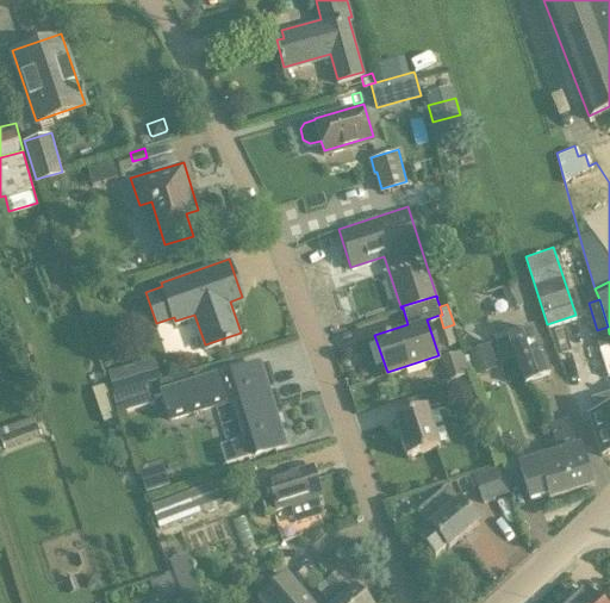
[(517,359),(524,380),(549,372),(531,324),(508,333),(517,359)]
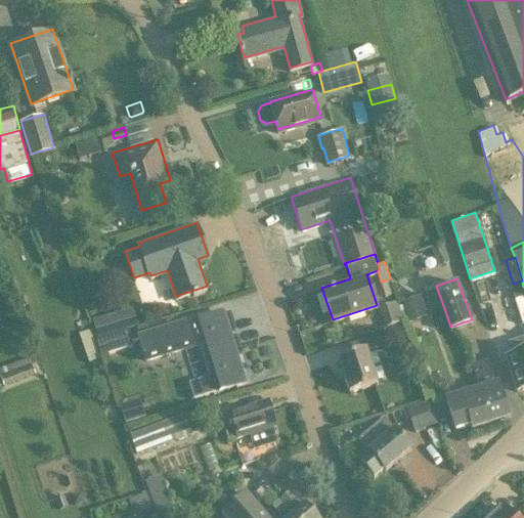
[(427,305),(422,291),(402,298),(408,315),(424,309),(423,307),(427,305)]
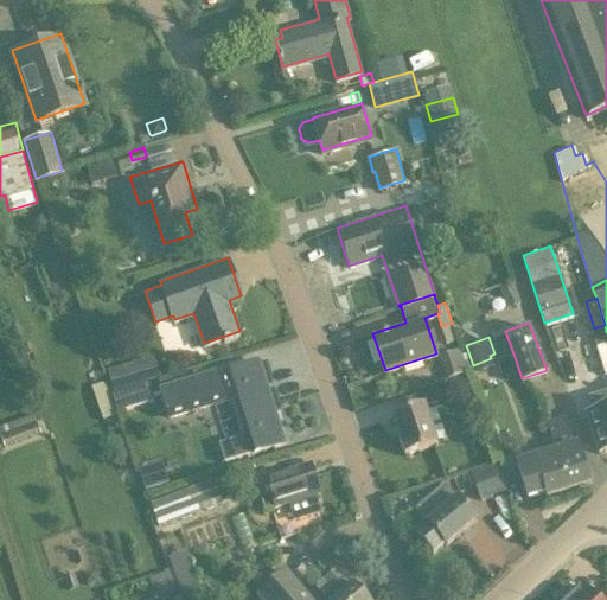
[(605,371),(606,369),(606,342),(606,340),(596,343),(605,371)]
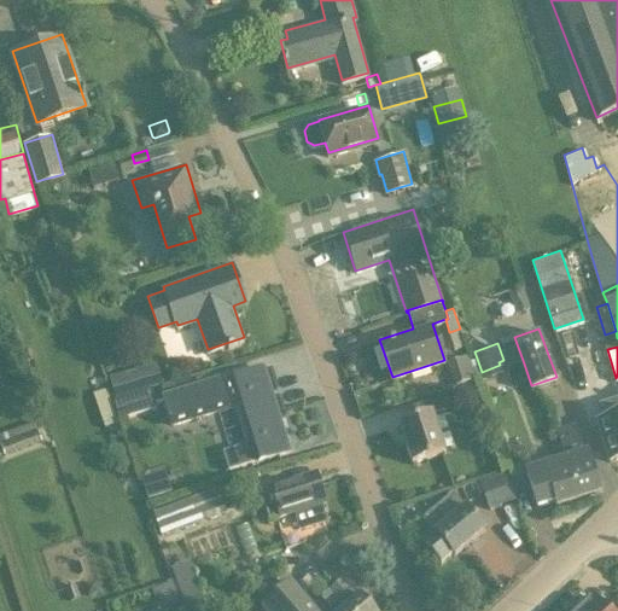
[(454,382),(474,376),(467,353),(447,360),(454,382)]
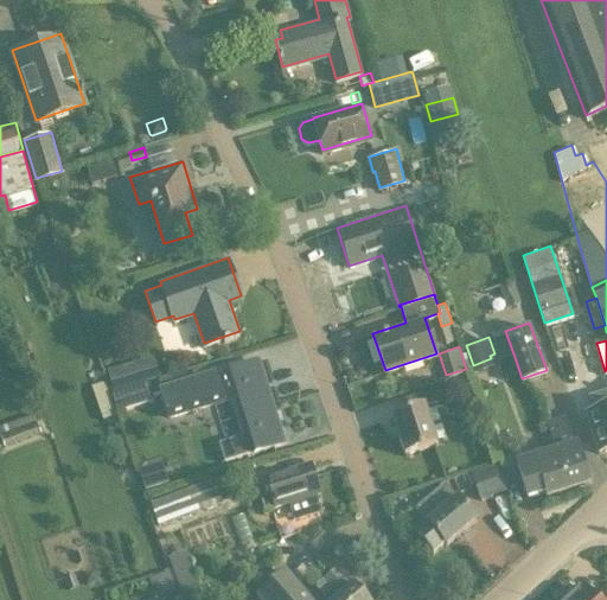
[(107,366),(113,389),(147,378),(159,375),(153,353),(107,366)]
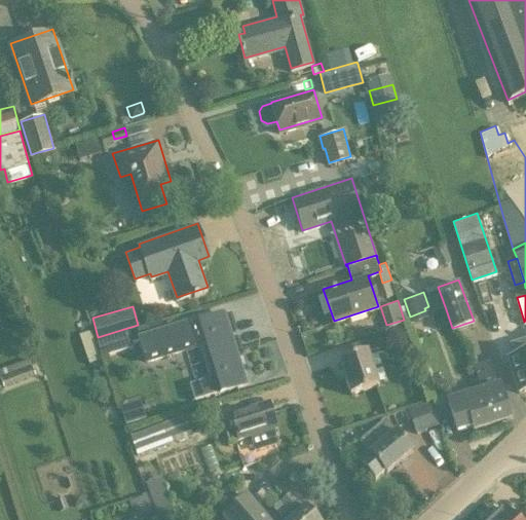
[(196,320),(195,319),(187,322),(187,321),(141,336),(147,358),(193,343),(194,343),(202,340),(214,373),(190,381),(194,397),(219,390),(220,390),(247,381),(224,310),(196,320)]
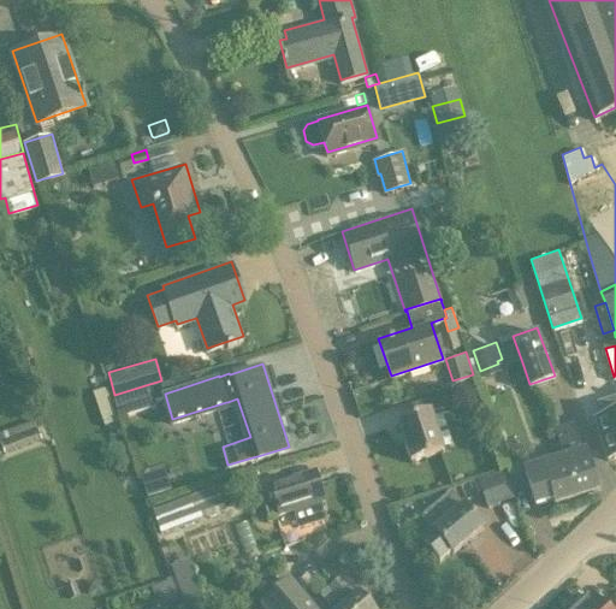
[(155,403),(149,384),(114,395),(111,396),(117,415),(155,403)]
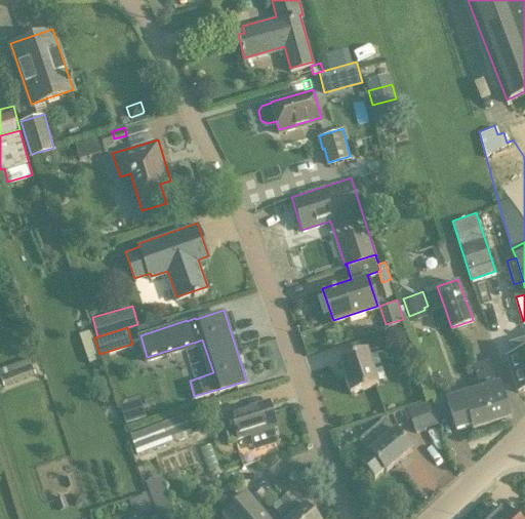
[(353,353),(339,357),(350,391),(377,382),(366,349),(377,346),(373,334),(350,343),(353,353)]
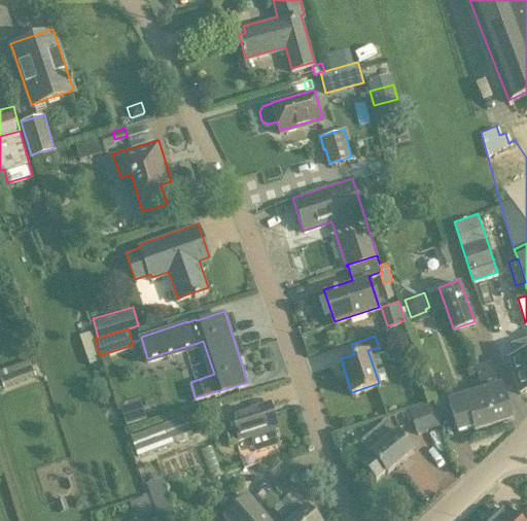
[(520,389),(526,387),(526,350),(510,355),(520,389)]
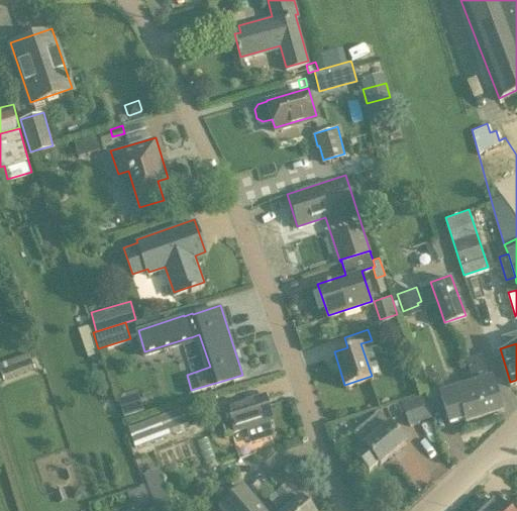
[(466,356),(473,380),(484,415),(502,409),(491,375),(489,376),(482,352),(466,356)]
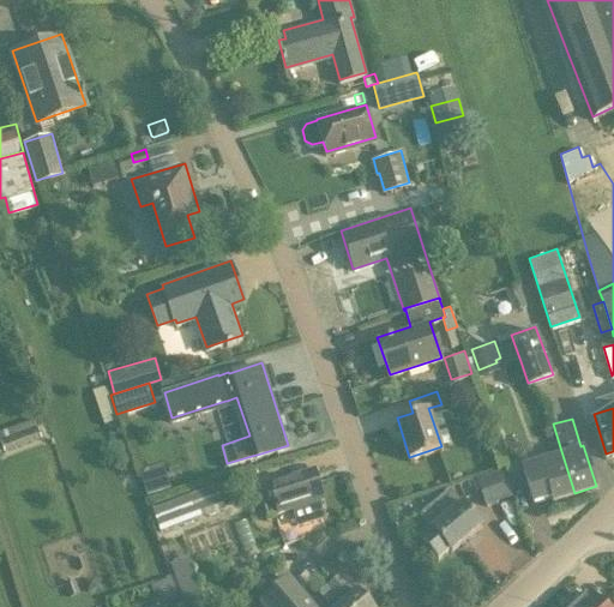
[(36,425),(0,437),(0,438),(4,449),(41,437),(36,425)]
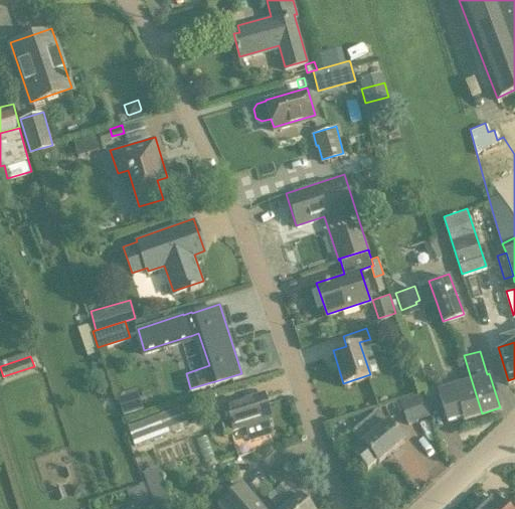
[(439,389),(448,418),(462,414),(464,418),(482,413),(471,378),(439,389)]
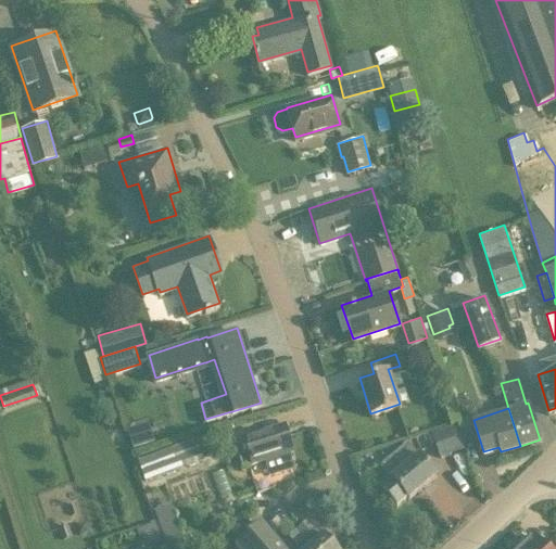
[(126,423),(133,445),(151,439),(148,429),(139,432),(136,421),(126,423)]
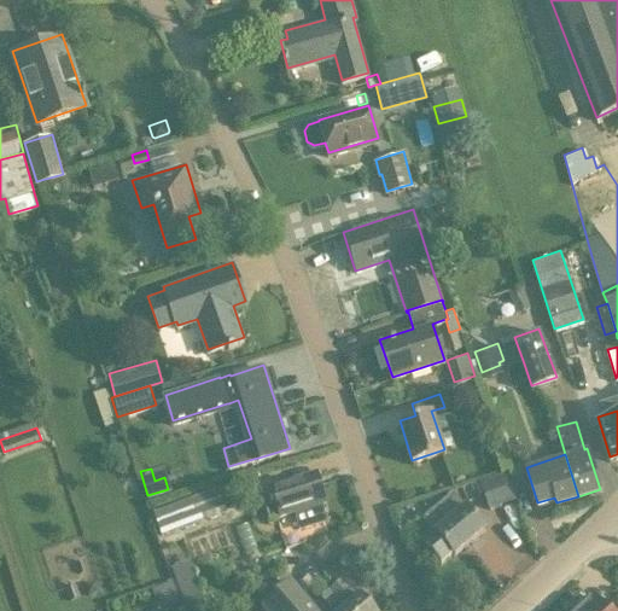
[(275,500),(266,502),(269,516),(280,513),(293,510),(298,525),(326,517),(324,511),(320,501),(325,500),(315,470),(270,483),(275,500)]
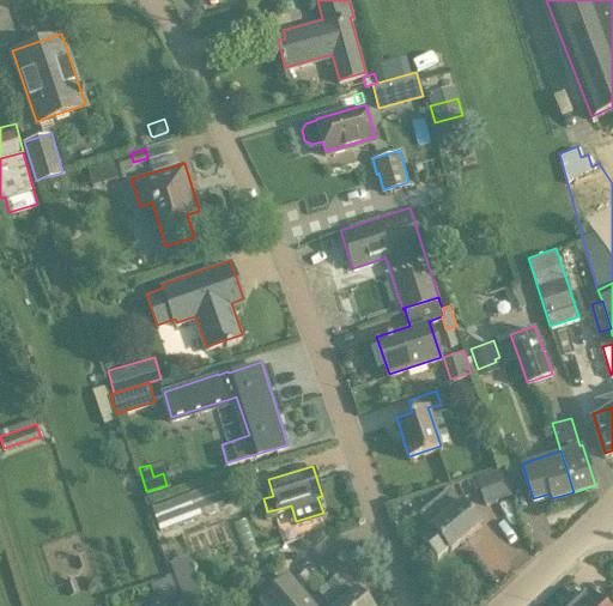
[(485,501),(511,492),(502,466),(477,476),(485,501)]
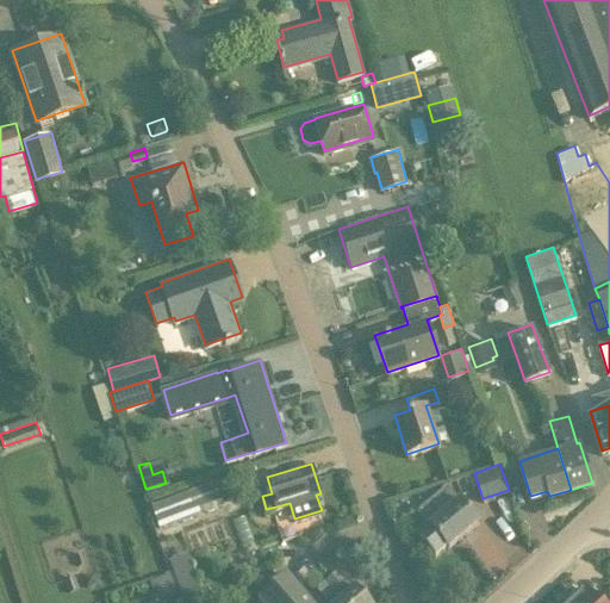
[(228,474),(215,479),(223,501),(236,496),(232,488),(228,474)]
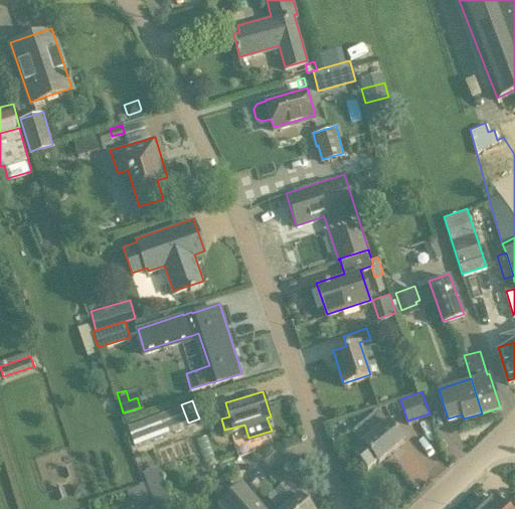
[(150,437),(188,422),(181,404),(144,418),(150,437)]
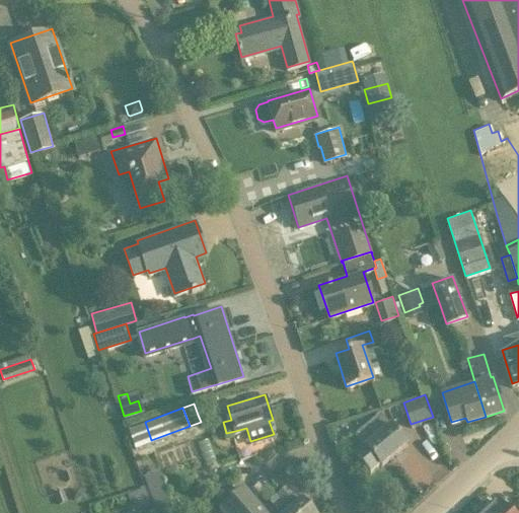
[(354,433),(364,444),(364,445),(355,452),(370,470),(379,462),(381,464),(408,441),(391,422),(389,424),(379,412),(368,422),(354,433)]
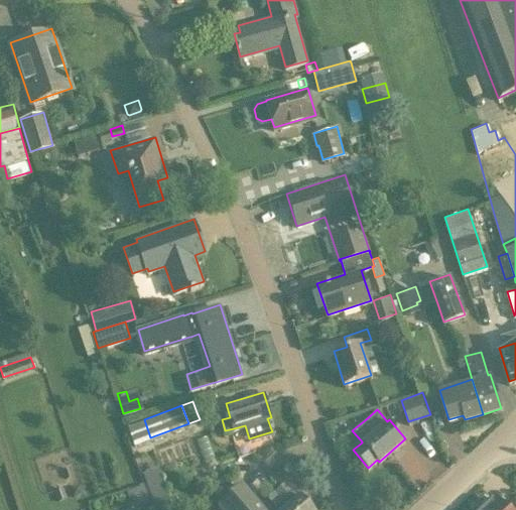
[(282,498),(287,505),(280,509),(314,509),(300,493),(298,495),(285,480),(267,495),(275,504),(282,498)]
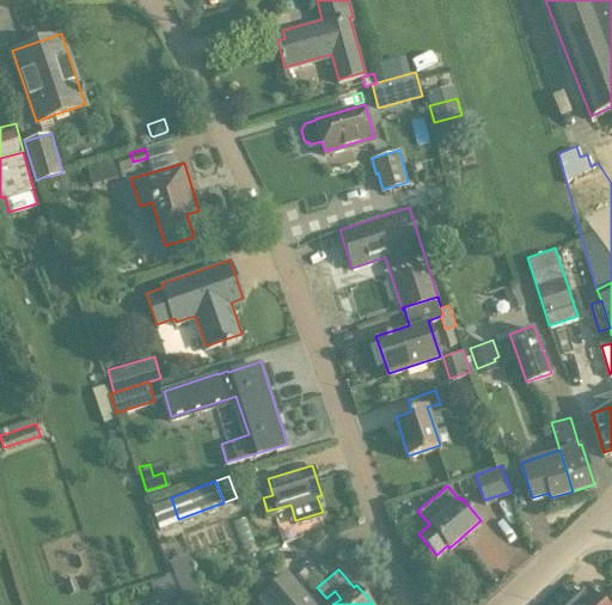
[(265,604),(316,604),(288,572),(259,597),(265,604)]
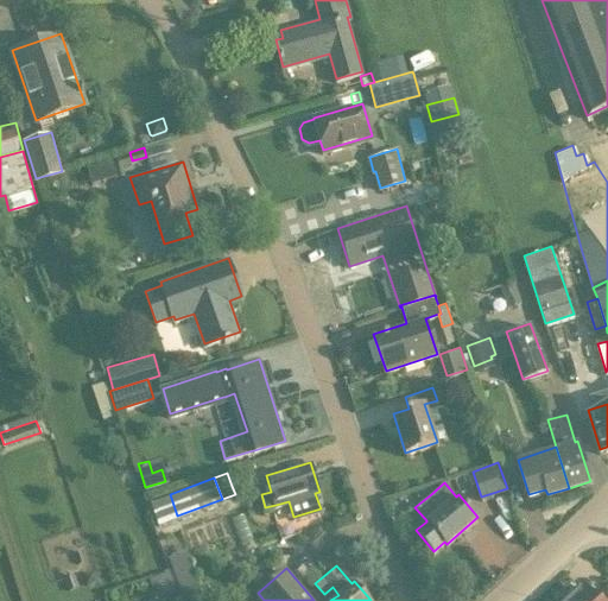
[(176,590),(169,570),(149,577),(151,584),(169,593),(176,590)]
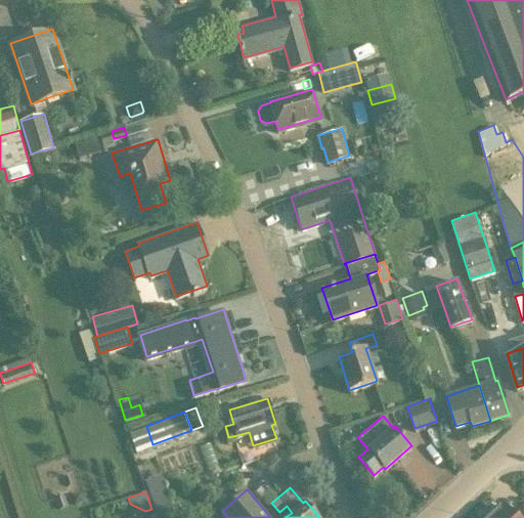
[(63,493),(56,495),(59,505),(67,503),(63,493)]
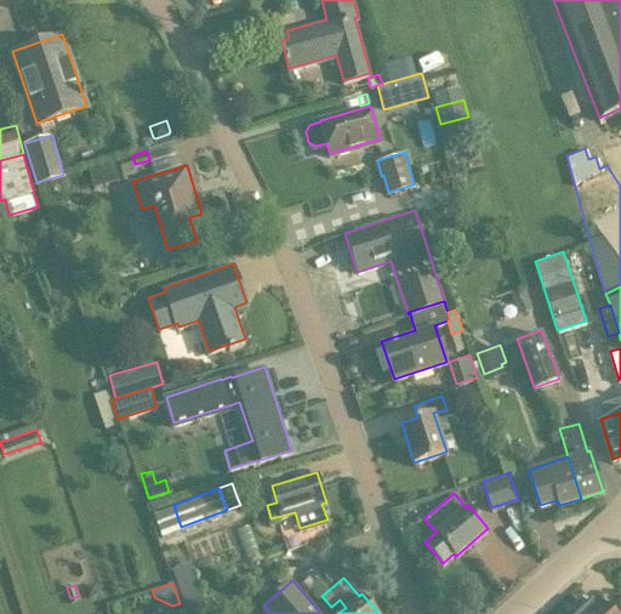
[(576,613),(610,613),(596,597),(594,598),(591,595),(579,606),(582,609),(576,613)]
